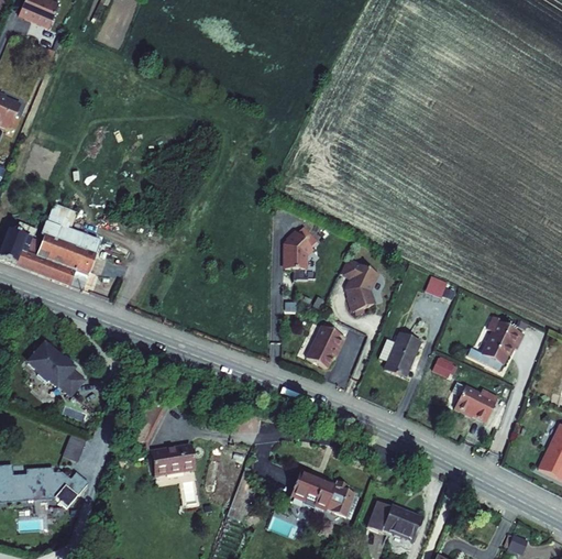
[(24,13),(24,15),(48,25),(58,2),(53,0),(23,0),(19,11),(24,13)]
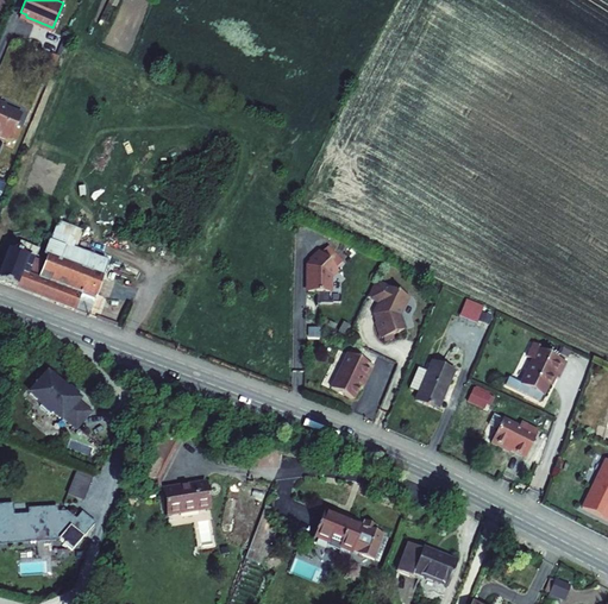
[(49,60),(41,81),(46,83),(56,63),(49,60)]
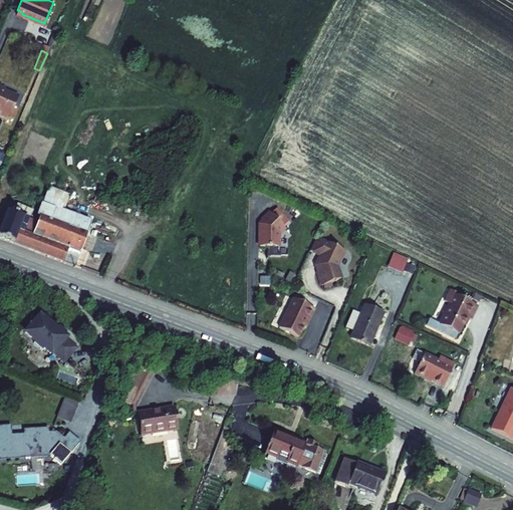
[(0,87),(0,116),(4,119),(5,116),(10,118),(18,100),(3,95),(3,89),(0,87)]
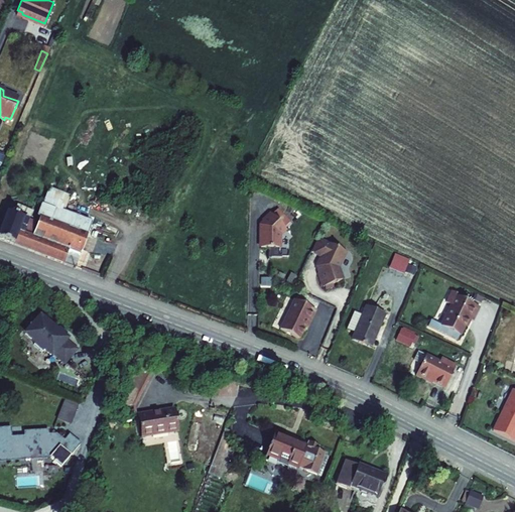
[(51,219),(73,227),(78,214),(83,201),(48,187),(43,201),(45,202),(55,206),(51,219)]
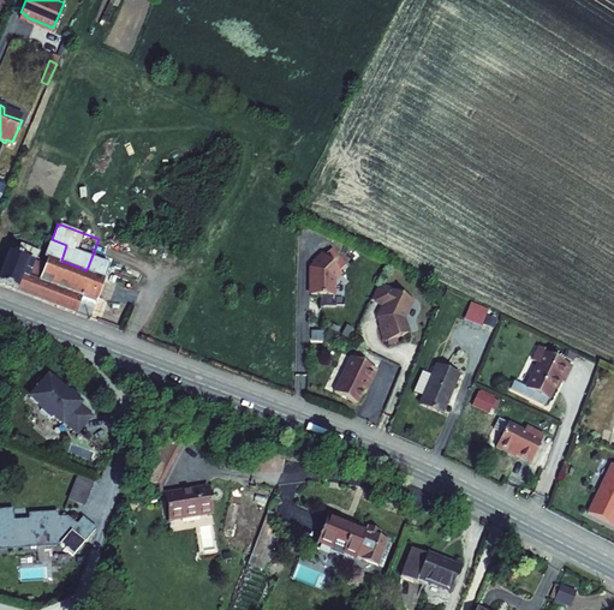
[(66,245),(54,240),(48,255),(61,261),(66,245)]
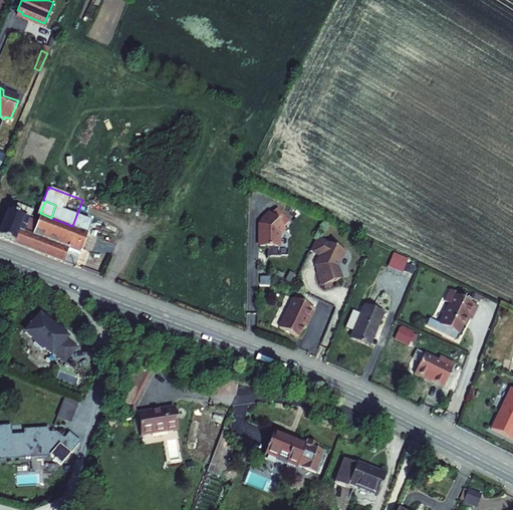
[(280,219),(286,213),(277,205),(271,211),(280,219)]
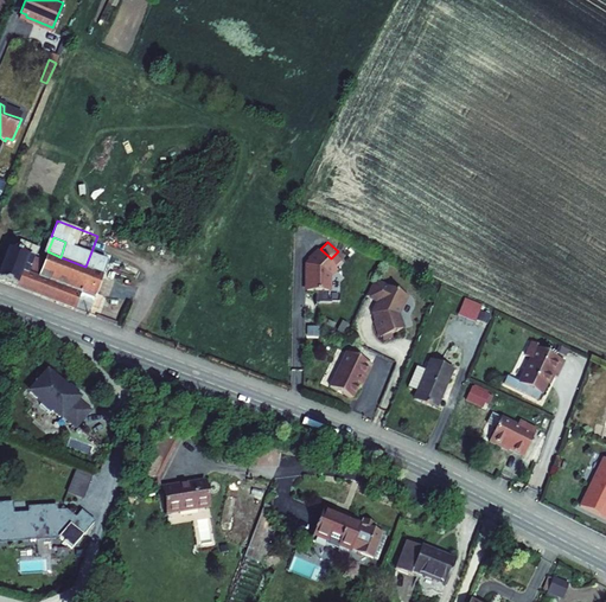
[(40,269),(44,261),(33,256),(33,255),(27,253),(29,250),(27,247),(23,244),(19,247),(18,249),(10,245),(0,269),(0,277),(33,290),(39,274),(42,269),(40,269)]
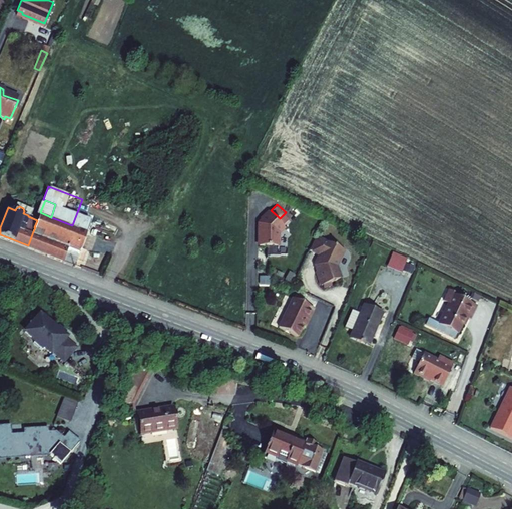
[(263,217),(260,220),(260,223),(262,223),(262,225),(260,228),(259,243),(267,243),(267,252),(277,252),(278,230),(279,230),(282,227),(284,223),(290,217),(286,212),(280,218),(271,210),(270,208),(261,215),(263,217)]
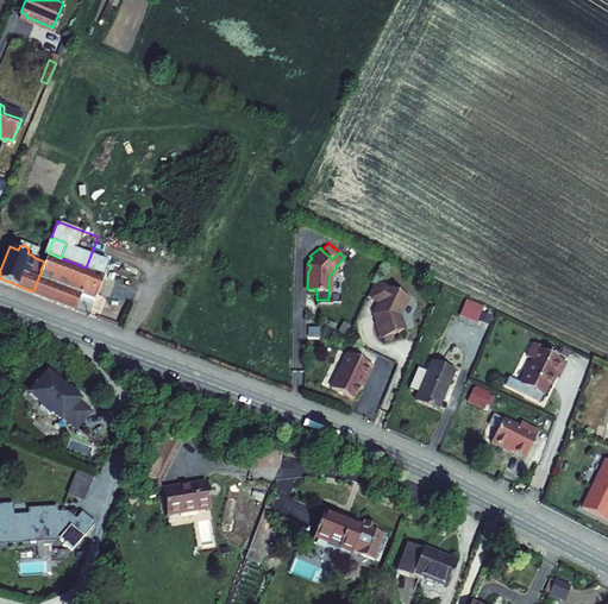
[(61,258),(48,252),(44,262),(41,270),(42,270),(39,275),(33,291),(76,307),(91,312),(93,306),(95,299),(98,293),(104,275),(86,268),(61,258)]
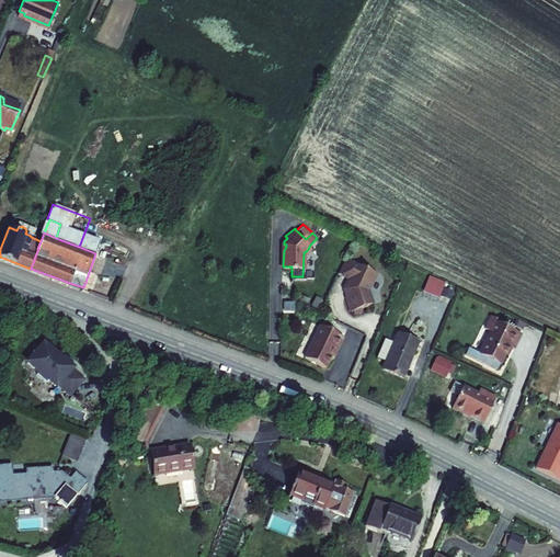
[(100,239),(84,232),(79,247),(95,253),(102,256),(105,248),(98,246),(100,239)]
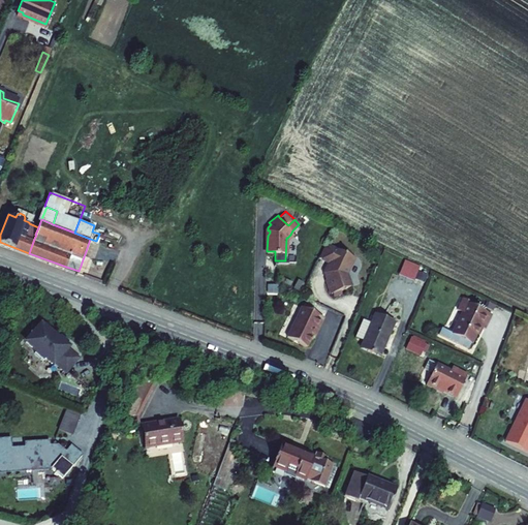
[(325,243),(321,241),(317,251),(320,253),(325,243)]
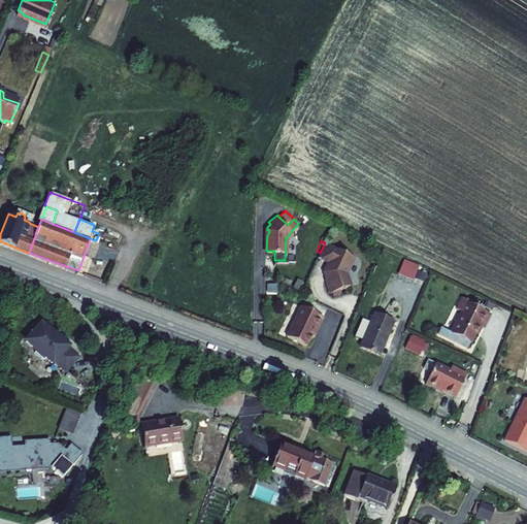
[(354,254),(326,241),(320,254),(330,259),(326,269),(328,275),(327,276),(331,290),(332,289),(334,293),(341,290),(340,287),(351,283),(348,274),(344,272),(354,254)]
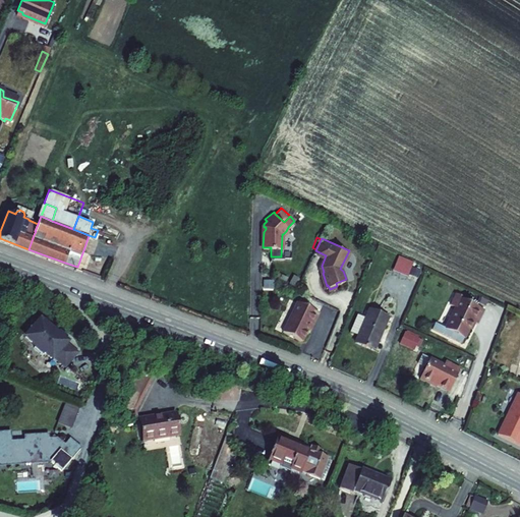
[(409,274),(415,260),(400,253),(394,268),(409,274)]
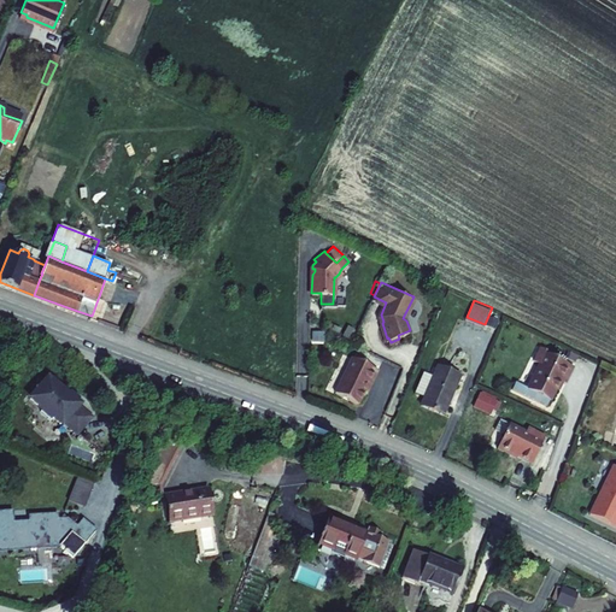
[(97,302),(94,310),(103,313),(105,306),(97,302)]
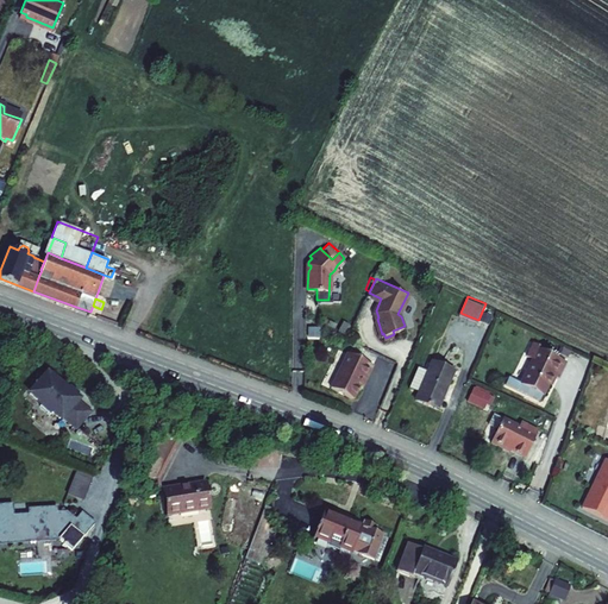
[(483,309),(480,318),(489,321),(491,314),(483,309)]
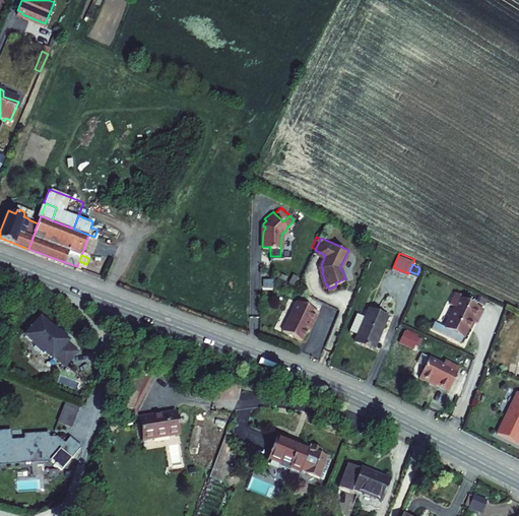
[(82,269),(101,276),(102,272),(83,266),(82,269)]
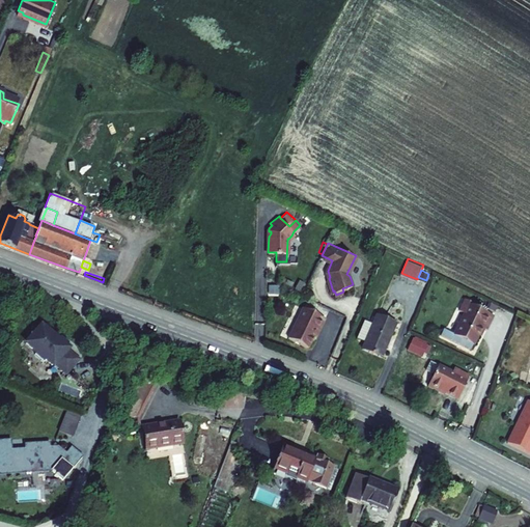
[(285,282),(291,285),(295,280),(287,276),(285,282)]
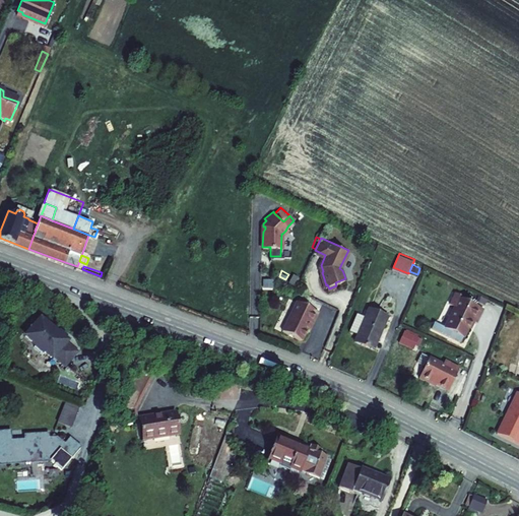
[(288,280),(294,282),(299,274),(294,271),(288,280)]
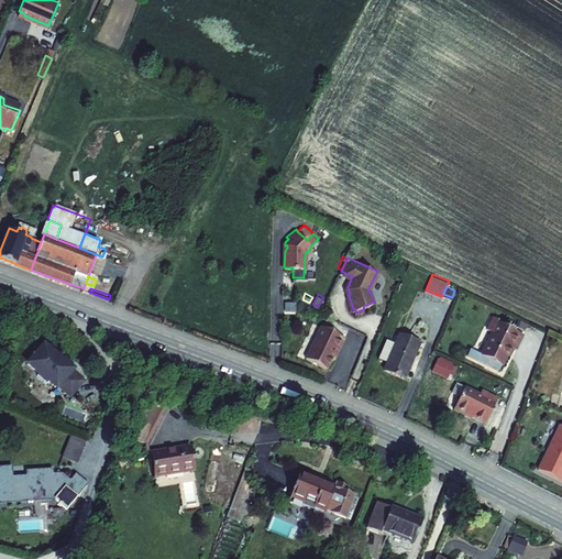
[(482,352),(471,347),(467,352),(499,368),(502,362),(503,363),(511,344),(517,347),(524,332),(502,321),(503,318),(494,314),(487,327),(493,329),(482,352)]
